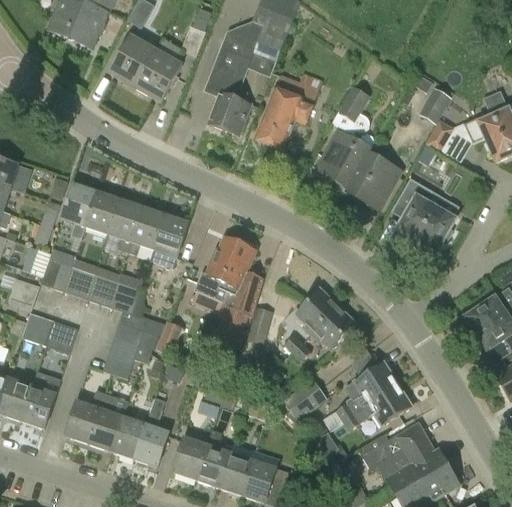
[(60,0),(48,29),(92,48),(109,9),(88,0),(86,0),(84,3),(76,0),(60,0)]
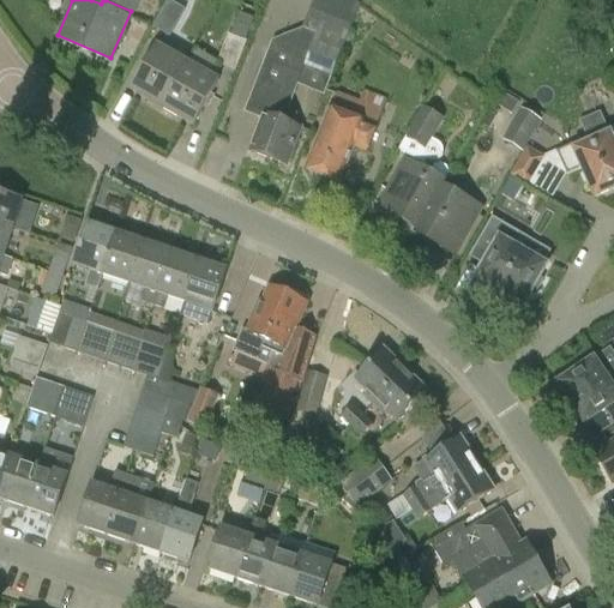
[(91,0),(101,4),(103,0),(106,0),(131,11),(134,0),(91,0)]
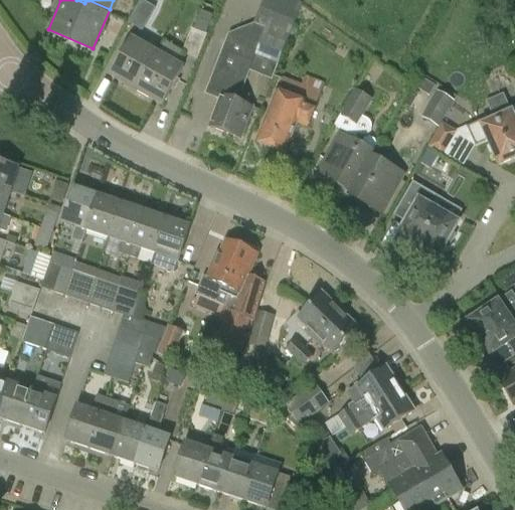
[(143,27),(155,4),(148,0),(139,0),(129,19),(143,27)]
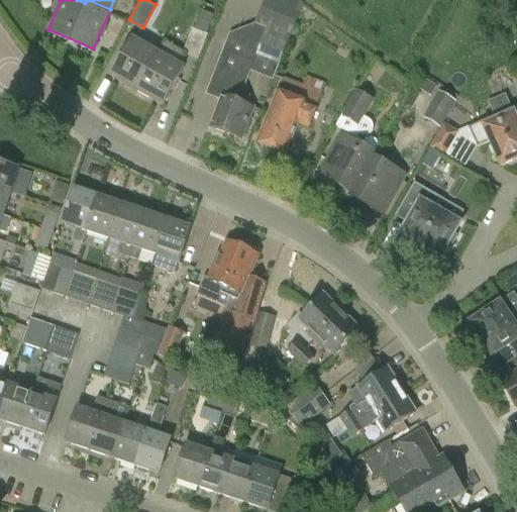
[(262,5),(255,21),(266,25),(253,57),(255,58),(277,66),(290,33),(296,18),(262,5)]
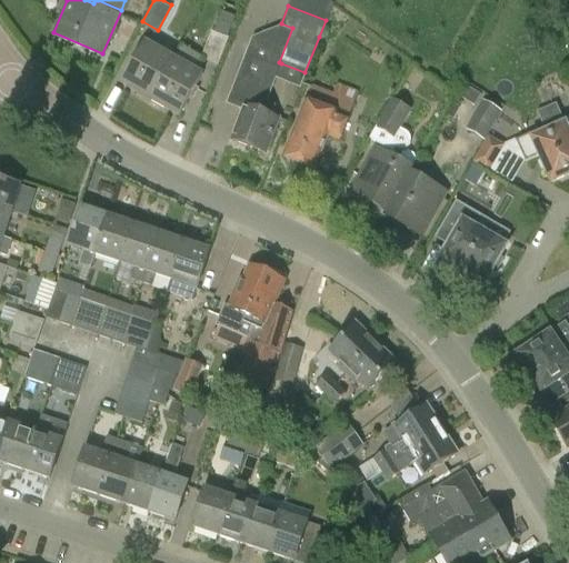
[(235,13),(221,8),(213,29),(212,28),(202,54),(219,61),(230,34),(227,34),(235,13)]
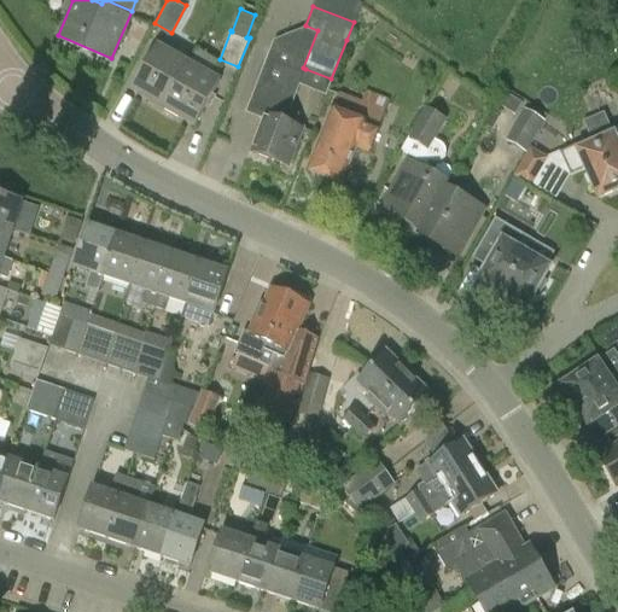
[(305,25),(275,36),(268,57),(250,104),(267,110),(252,147),(287,161),(302,123),(287,117),(305,69),(303,68),(318,30),(305,25)]
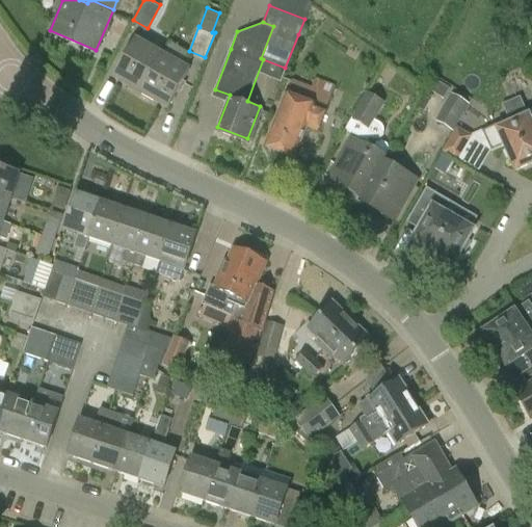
[(136,36),(114,75),(140,90),(162,51),(136,36)]
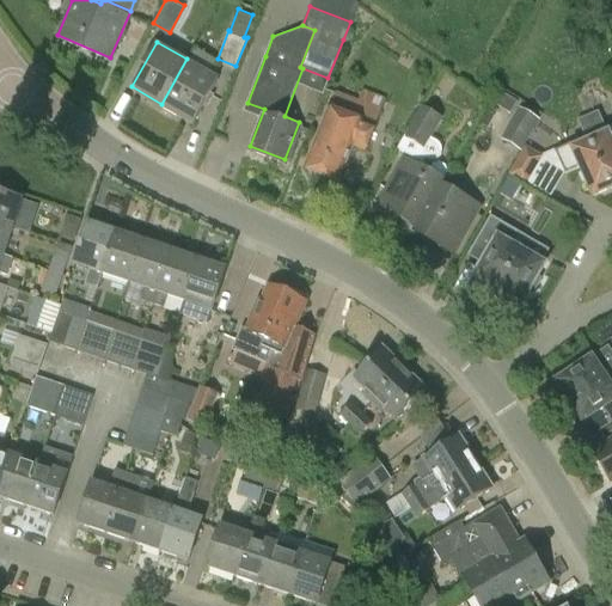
[(218,75),(187,59),(161,104),(193,121),(218,75)]
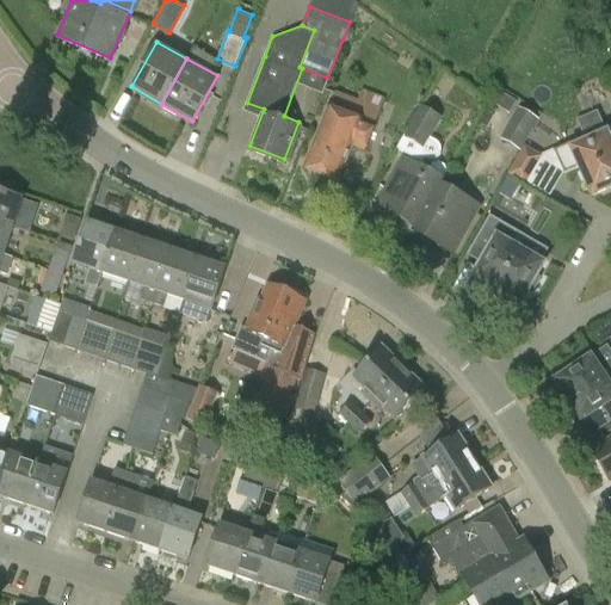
[(363,86),(358,97),(335,88),(323,115),(304,165),(338,178),(352,141),(364,146),(381,106),(386,94),(363,86)]
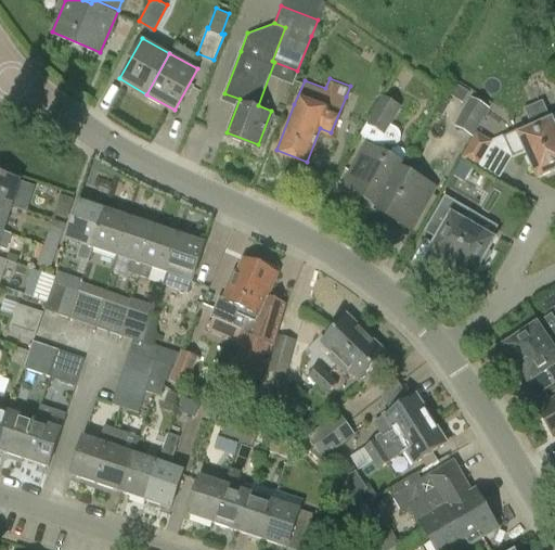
[(462,99),(469,89),(454,78),(448,88),(462,99)]
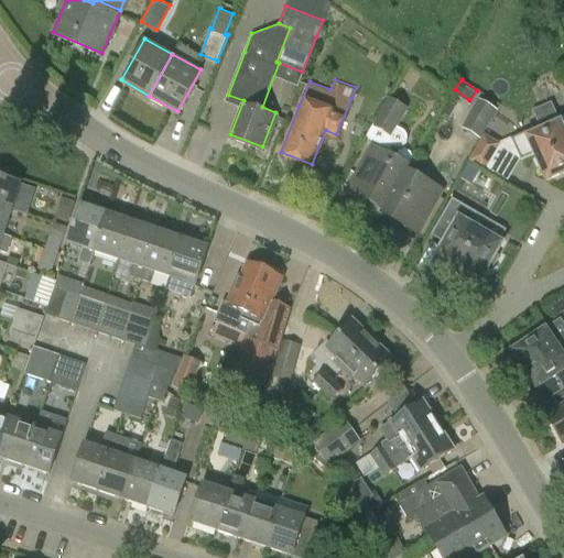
[(499,101),(486,94),(483,99),(481,98),(465,126),(479,134),(496,107),(499,101)]
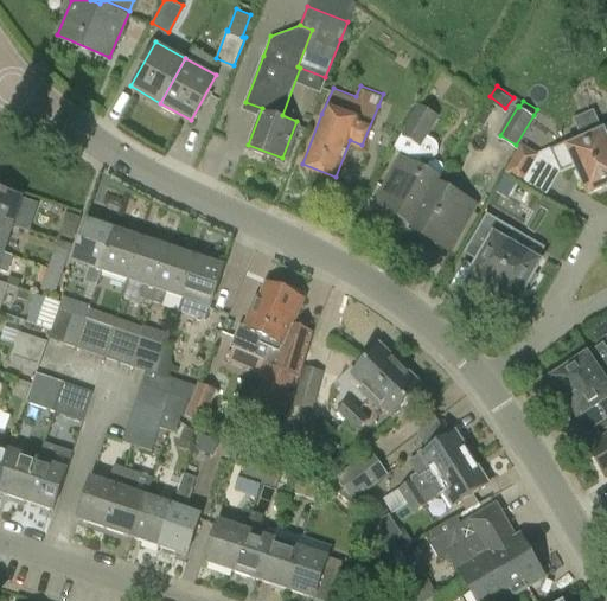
[(436,113),(419,103),(403,132),(395,145),(419,159),(422,154),(428,155),(435,152),(438,146),(436,140),(426,133),(436,113)]
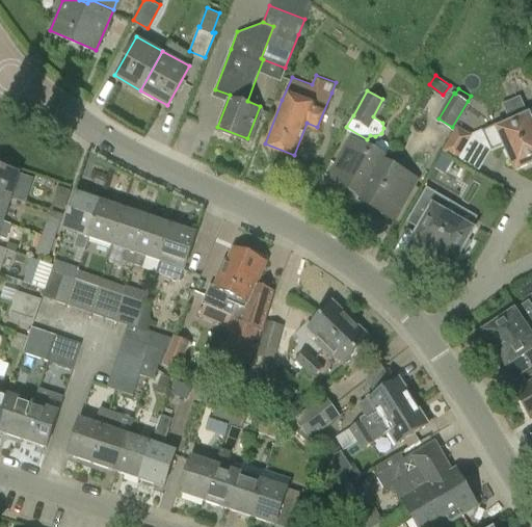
[(505,141),(515,166),(531,159),(531,106),(531,105),(482,127),(491,148),(505,141)]
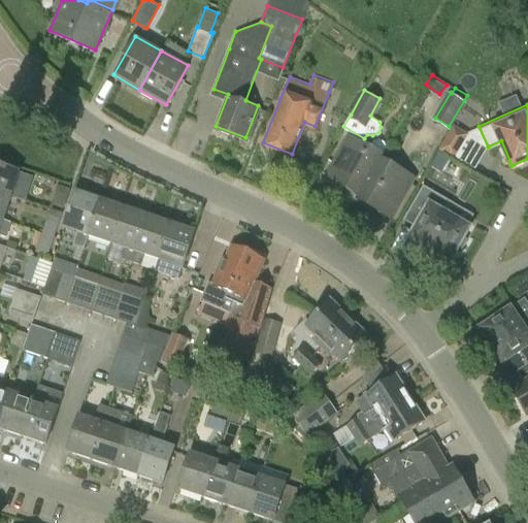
[(440,148),(453,155),(467,132),(454,124),(440,148)]
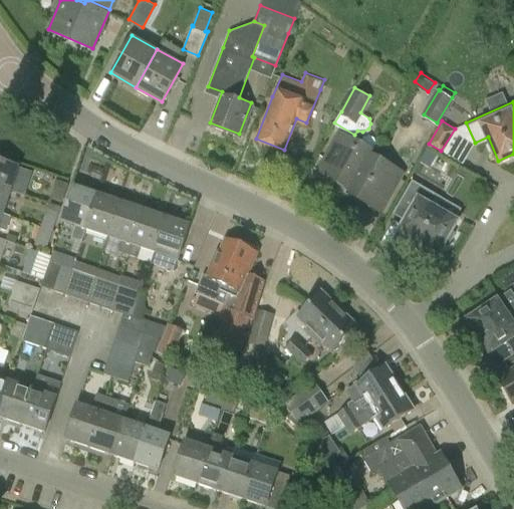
[(349,188),(347,192),(370,151),(372,148),(339,129),(316,169),(327,176),(349,188)]
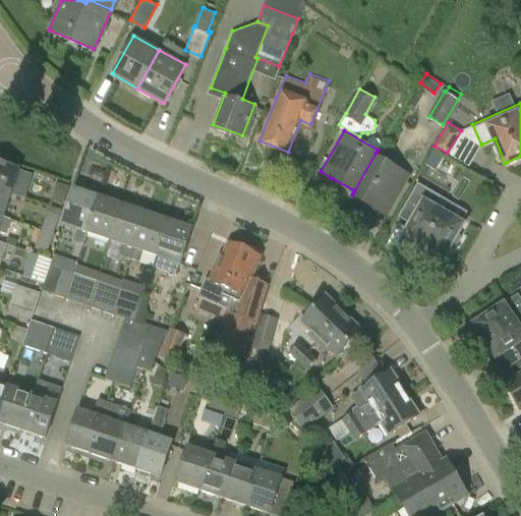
[(395,198),(409,172),(375,153),(352,194),(374,207),(384,192),(395,198)]
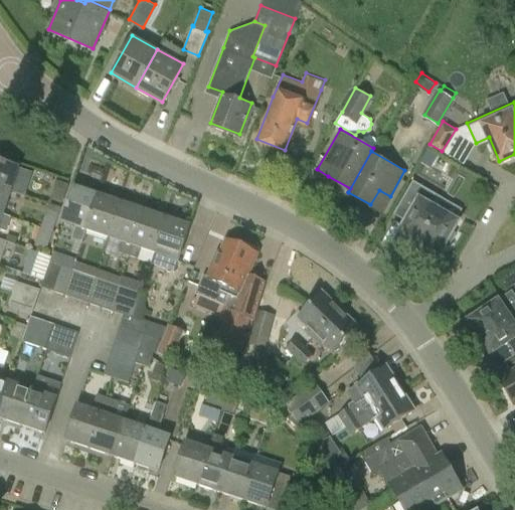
[(19,165),(0,158),(0,185),(11,189),(19,165)]
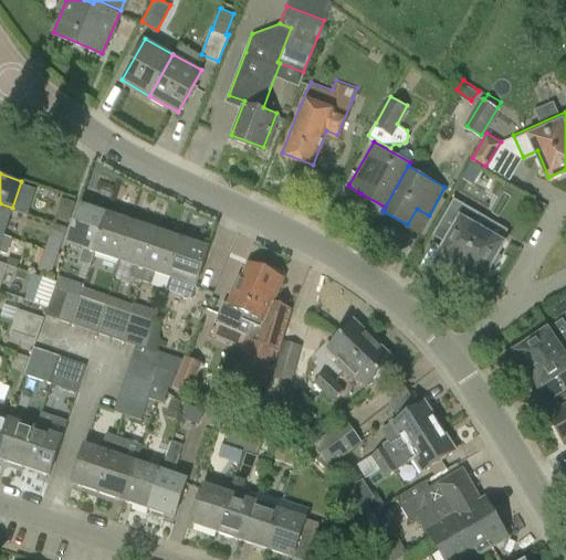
[(66,218),(73,199),(62,194),(55,214),(66,218)]
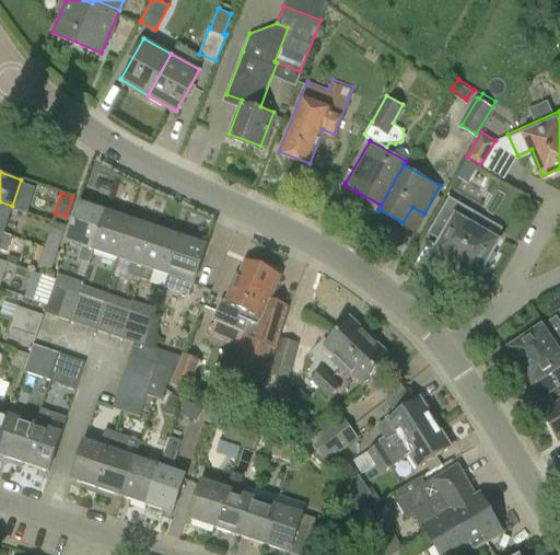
[(435,250),(450,257),(477,274),(483,264),(488,266),(496,252),(491,250),(498,239),(467,221),(474,209),(450,195),(432,224),(445,232),(435,250)]
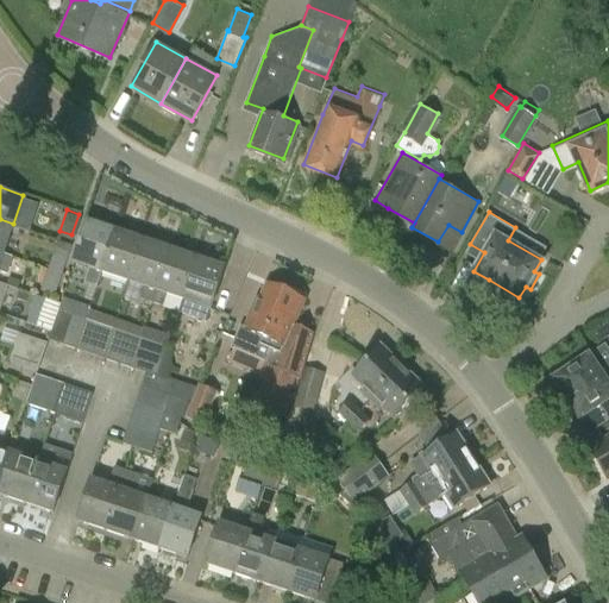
[(115,226),(88,217),(74,259),(89,265),(85,278),(96,283),(101,269),(115,226)]
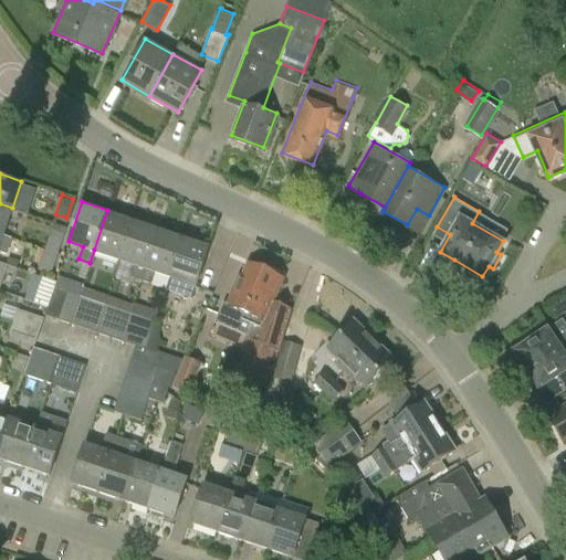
[(12,208),(0,203),(0,231),(3,232),(12,208)]
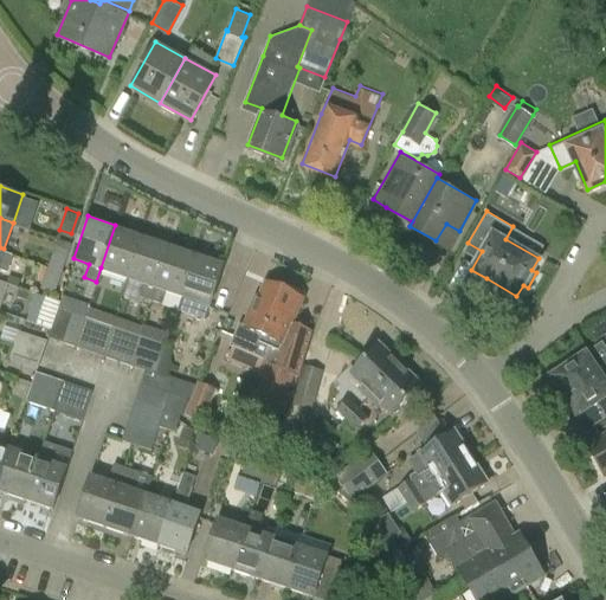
[(115,225),(101,268),(127,276),(141,234),(115,225)]
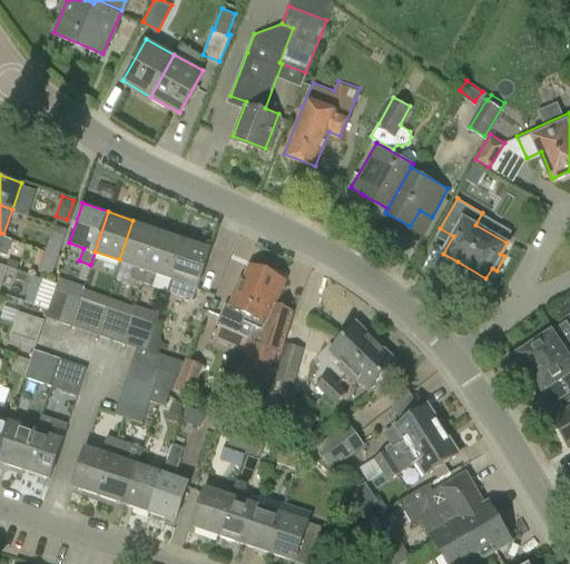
[(143,279),(159,229),(133,220),(119,259),(135,265),(131,275),(143,279)]
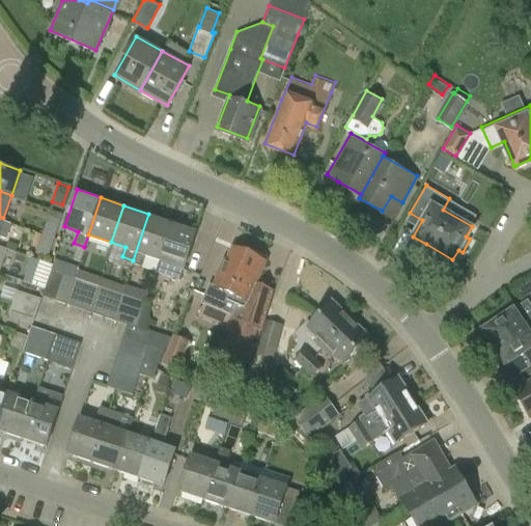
[(43,231),(53,234),(59,217),(61,211),(50,206),(43,231)]
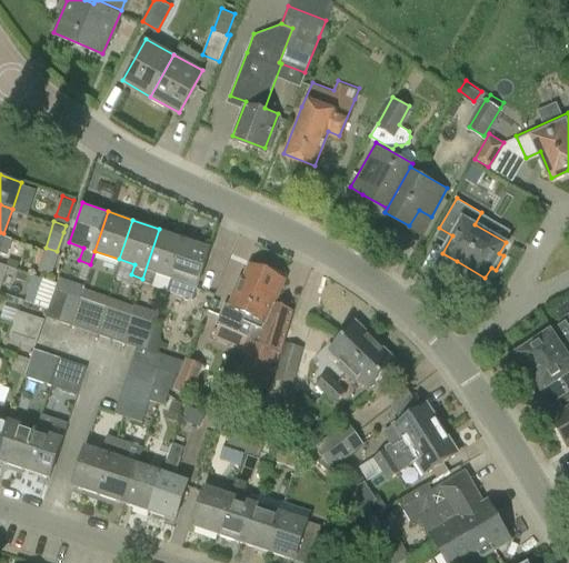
[(171,277),(185,238),(159,229),(142,279),(152,282),(156,272),(171,277)]
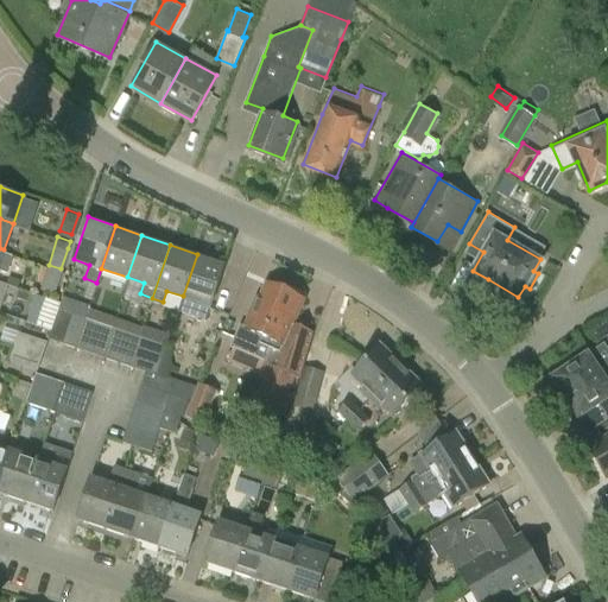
[(4,249),(0,248),(0,265),(7,267),(12,252),(4,249)]
